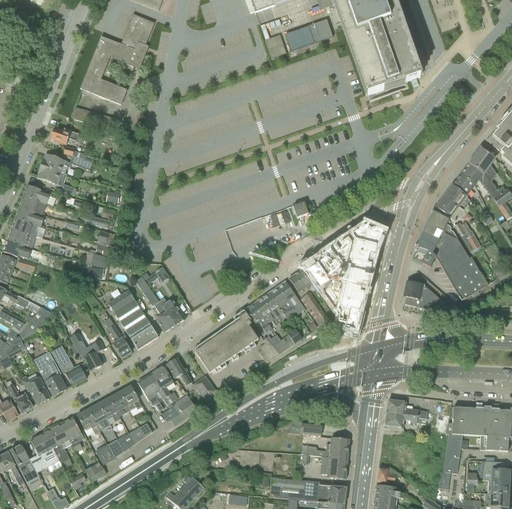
[(134,0),(157,9),(161,0),(134,0)]
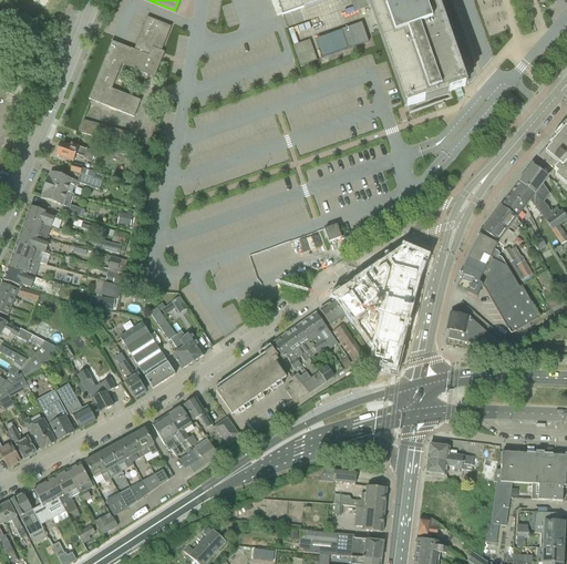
[(270,0),(276,13),(281,12),(300,6),(316,0),(370,0),(371,3),(372,4),(381,30),(384,40),(391,59),(392,64),(406,104),(446,90),(447,90),(450,89),(453,88),(465,83),(435,0),(270,0)]
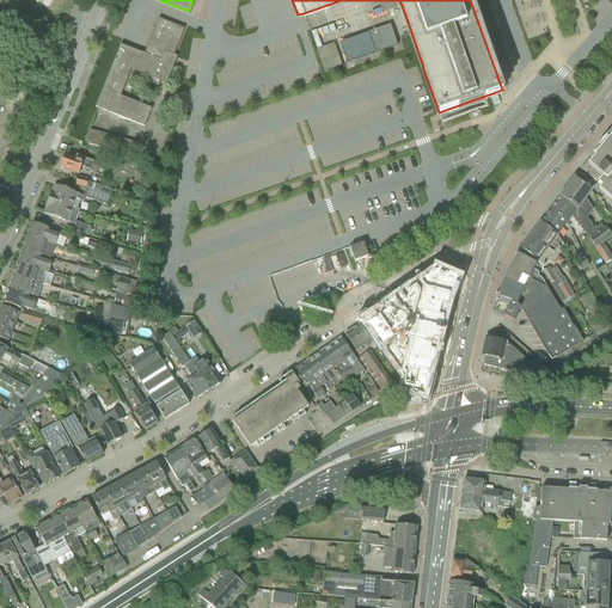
[(120,93),(132,62),(164,75),(170,61),(167,61),(170,51),(172,53),(183,26),(159,16),(145,51),(120,42),(95,104),(145,124),(152,106),(120,93)]
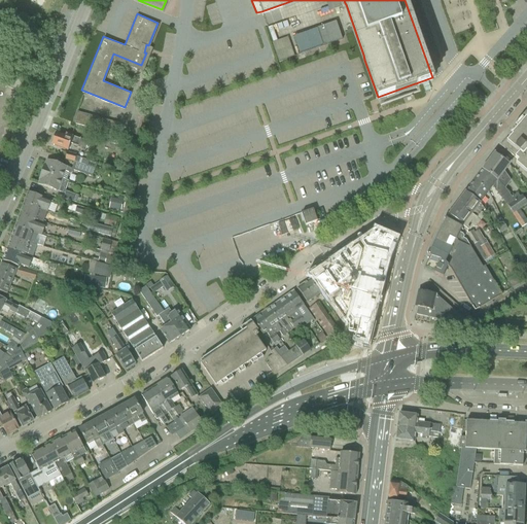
[(336,19),(317,26),(323,43),(342,37),(336,19)]
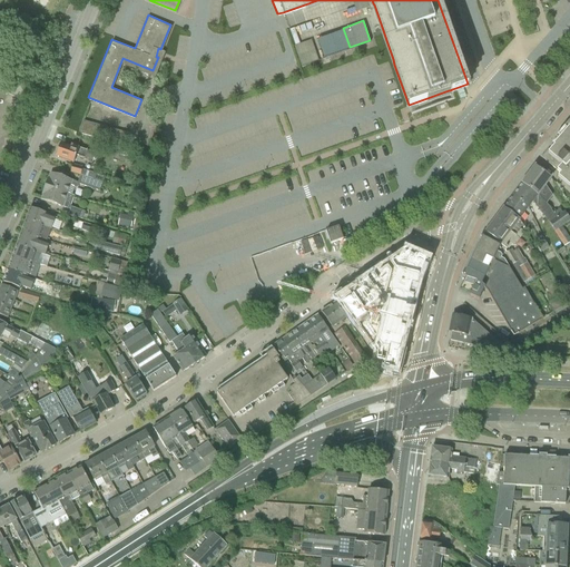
[(317,58),(311,38),(293,44),(301,65),(317,58)]
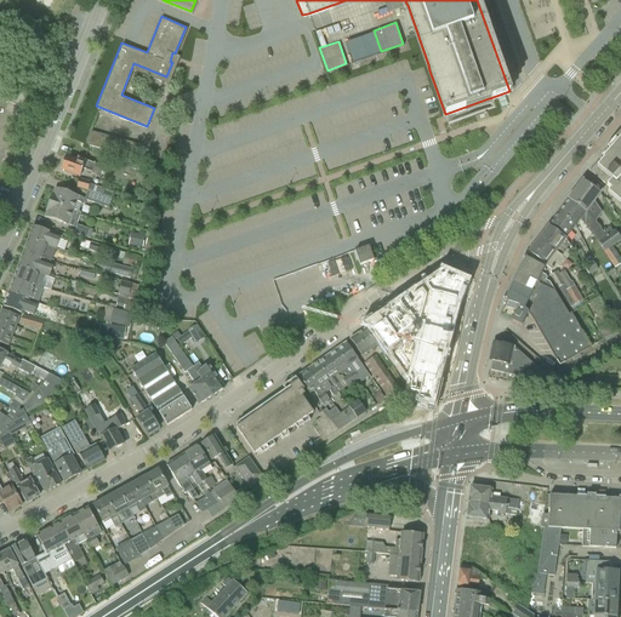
[(233,130),(232,124),(239,121),(238,116),(210,125),(214,136),(233,130)]
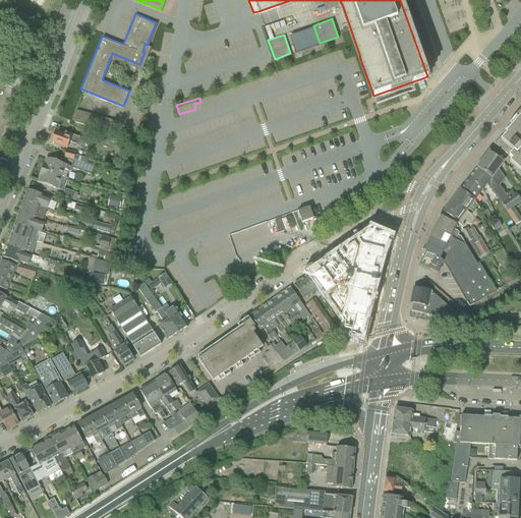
[(506,131),(500,137),(496,142),(511,156),(509,159),(520,168),(520,107),(507,124),(508,125),(504,130),(506,131)]
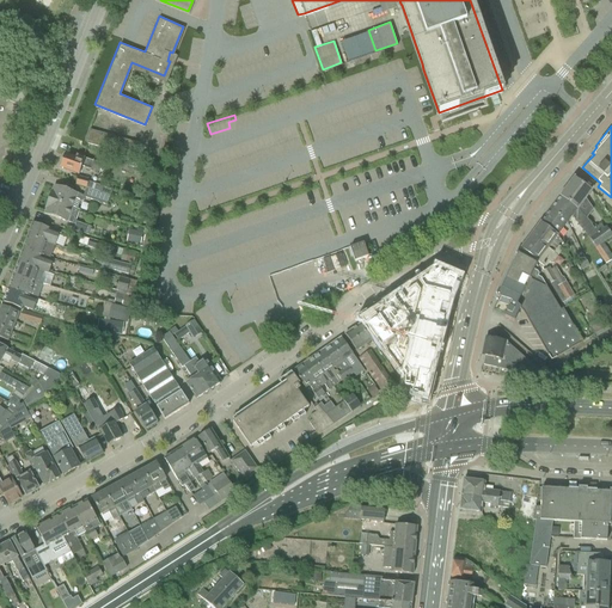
[(139,141),(89,127),(84,140),(134,154),(139,141)]
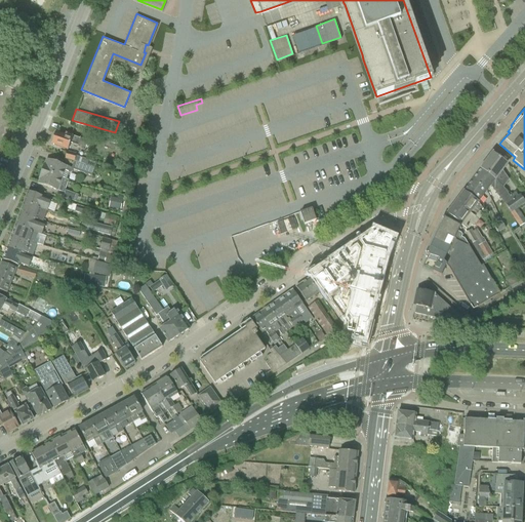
[(80,136),(65,130),(65,133),(54,130),(50,142),(68,148),(70,141),(77,144),(78,143),(84,145),(87,138),(80,135),(80,136)]
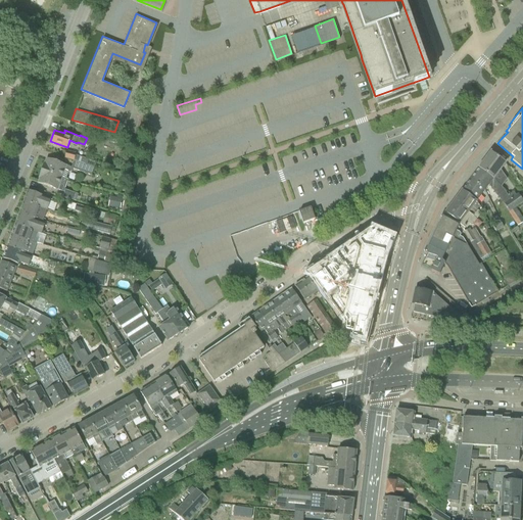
[(96,160),(75,152),(75,151),(65,148),(63,155),(73,157),(73,158),(94,166),(96,160)]
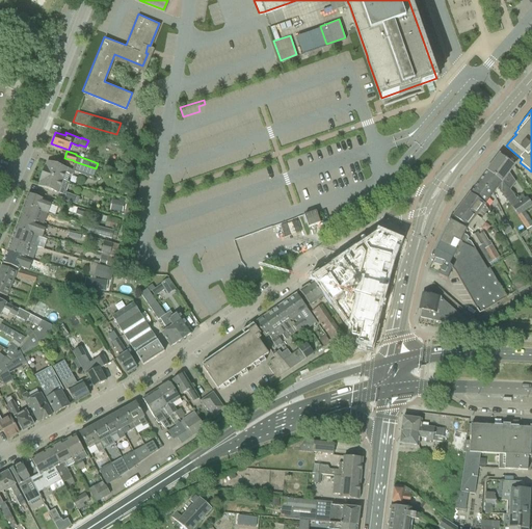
[(507,185),(508,187),(514,180),(506,174),(508,170),(513,163),(499,152),(486,168),(502,180),(502,179),(507,185)]
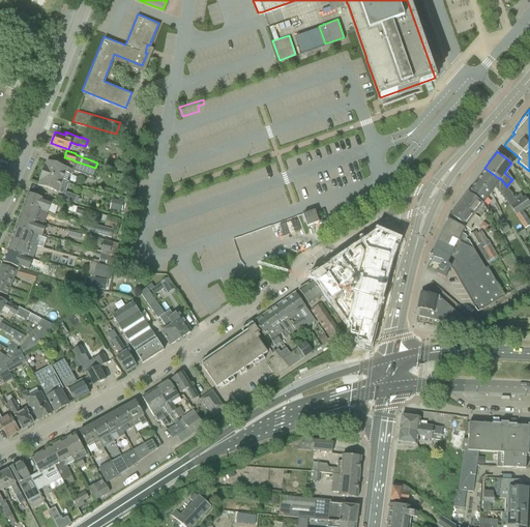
[(45,163),(41,170),(62,178),(66,179),(69,172),(72,171),(72,169),(92,176),(95,168),(74,160),(71,167),(66,166),(66,165),(47,158),(46,163),(45,163)]
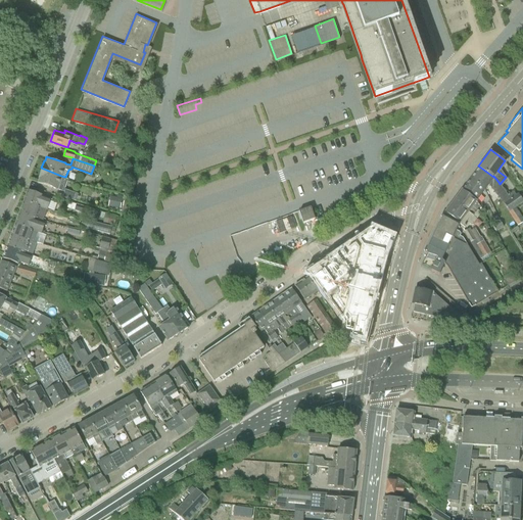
[(478,166),(470,177),(484,188),(489,182),(492,186),(502,198),(508,194),(498,182),(493,176),(493,177),(478,166)]
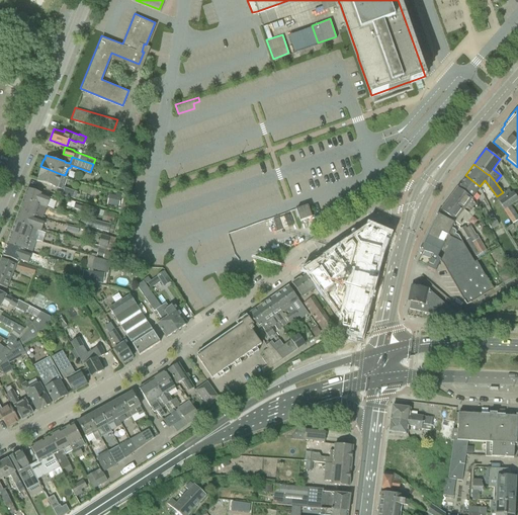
[(61,174),(40,166),(37,174),(38,174),(37,179),(57,186),(57,185),(60,186),(61,182),(58,181),(61,174)]
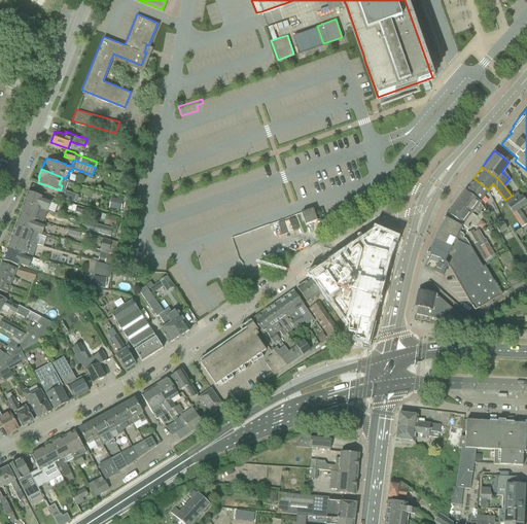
[(488,189),(473,178),(465,189),(480,201),(488,189)]
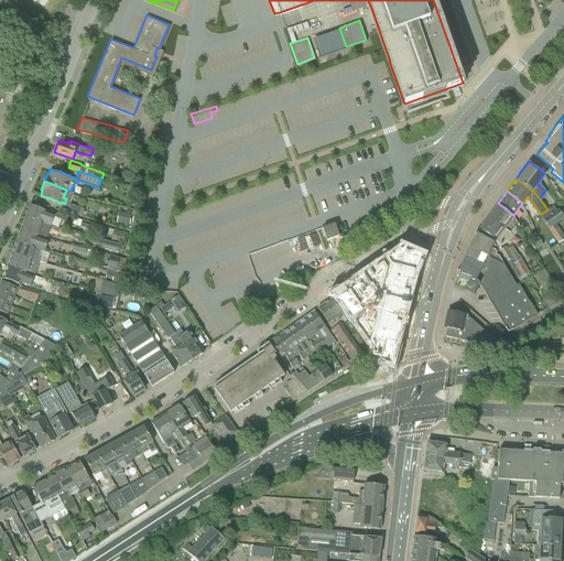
[(68,202),(65,209),(82,214),(84,207),(68,202)]
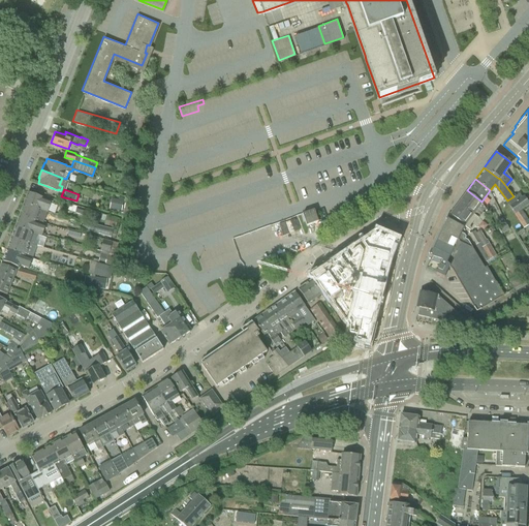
[(48,210),(49,205),(51,198),(28,190),(24,202),(39,208),(48,210)]
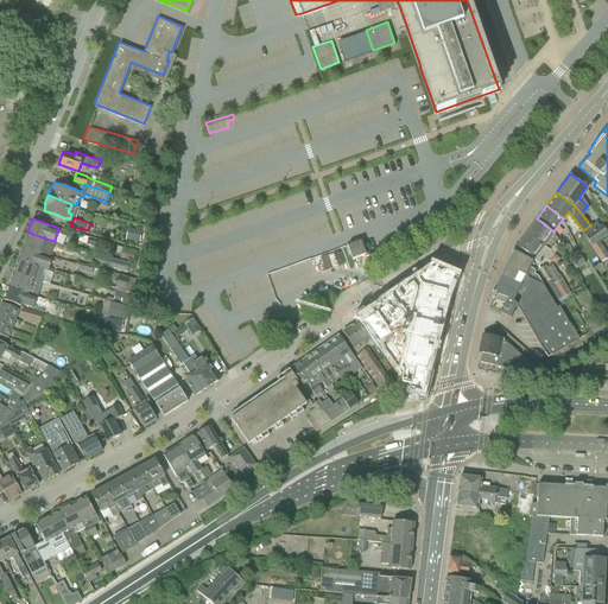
[(537,218),(527,231),(517,245),(539,261),(544,256),(548,259),(558,245),(557,245),(559,241),(553,231),(537,218)]
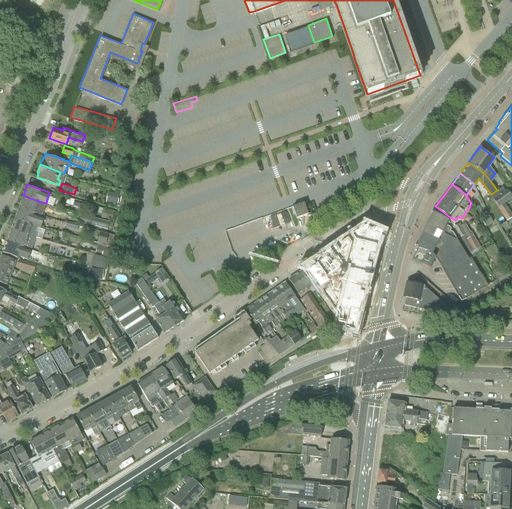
[(507,188),(493,197),(507,218),(511,214),(511,212),(504,201),(511,195),(507,188)]
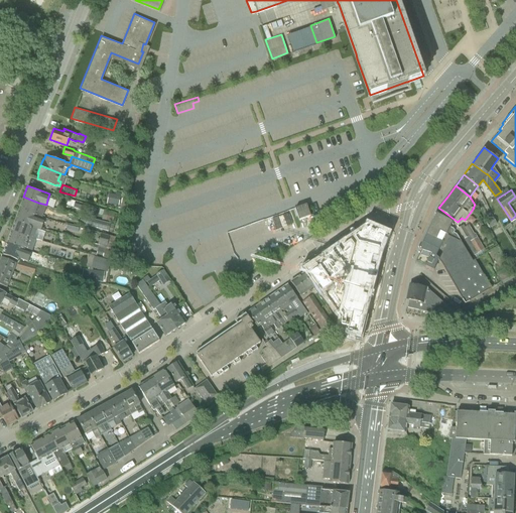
[(118,204),(120,194),(109,191),(107,201),(118,204)]
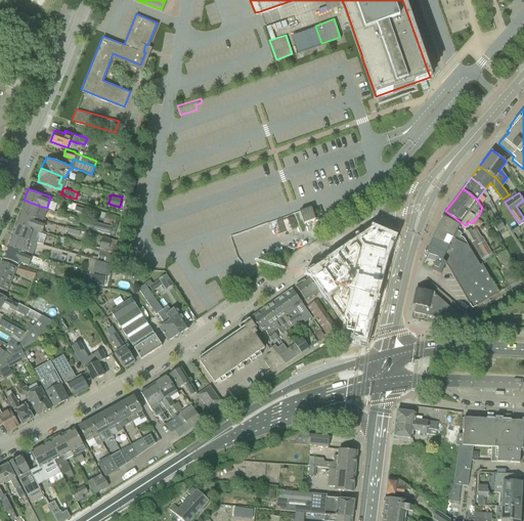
[(39,206),(24,200),(19,212),(43,220),(45,214),(37,211),(39,206)]
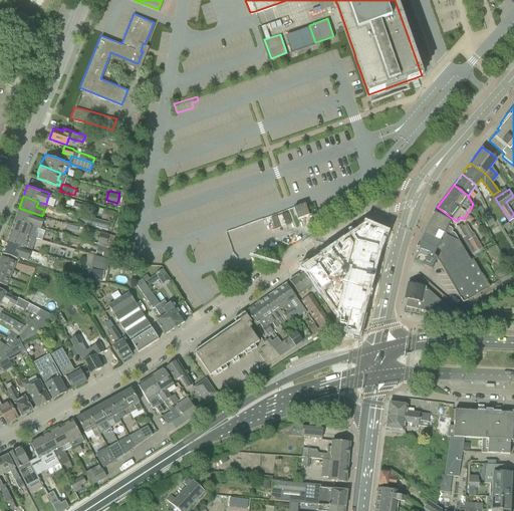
[(74,199),(72,205),(90,210),(92,204),(74,199)]
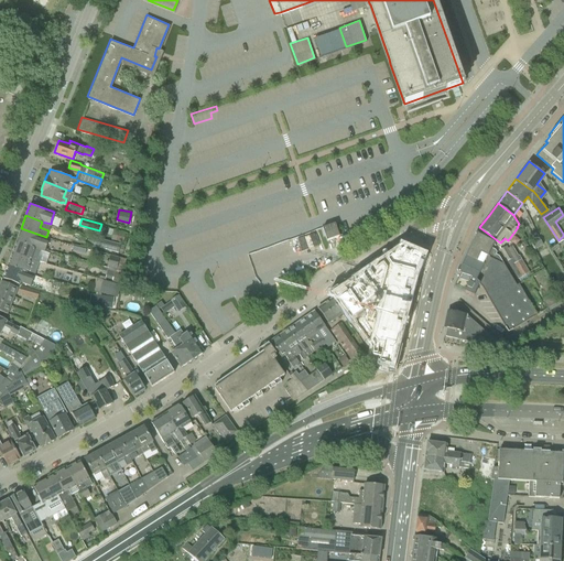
[(46,237),(21,228),(17,240),(41,249),(44,250),(49,238),(46,237)]
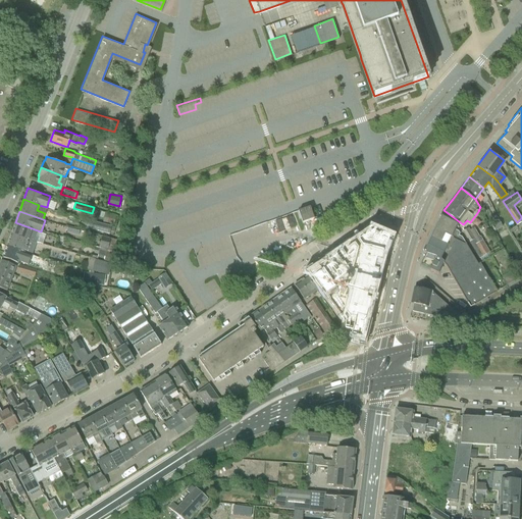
[(109,212),(107,220),(114,222),(116,214),(109,212)]
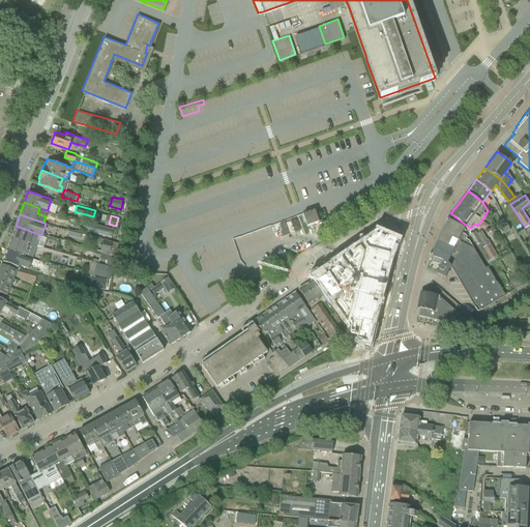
[(432,256),(425,268),(444,276),(449,265),(452,268),(477,311),(504,294),(487,265),(486,266),(469,238),(466,237),(466,235),(465,233),(462,231),(464,227),(448,217),(430,255),(432,256)]
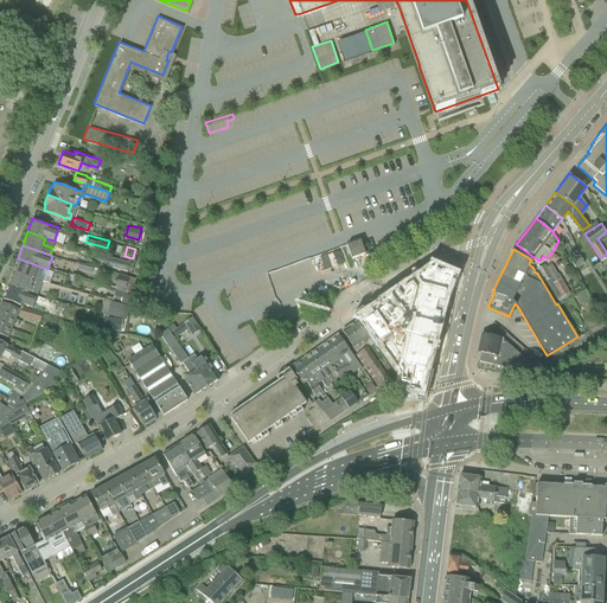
[(94,258),(98,260),(98,258),(102,258),(101,263),(127,270),(129,262),(96,251),(94,258)]
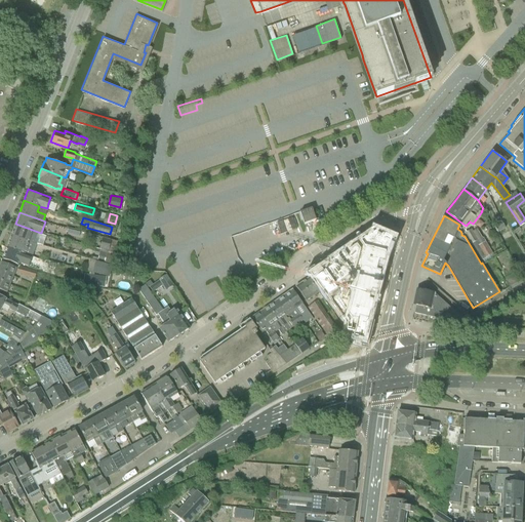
[(498,230),(506,226),(501,218),(494,223),(498,230)]
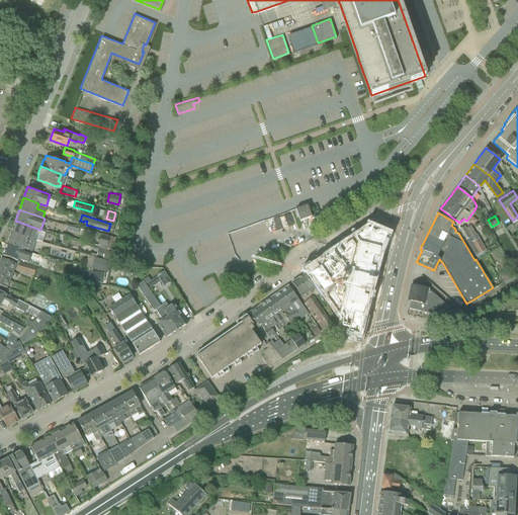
[(15,221),(10,232),(35,241),(36,236),(34,235),(37,229),(15,221)]
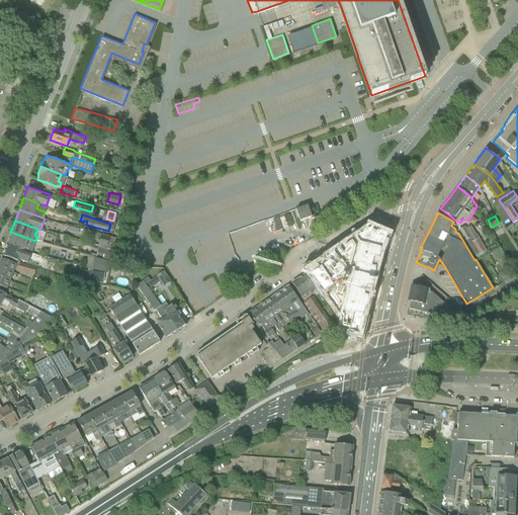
[(459,227),(476,254),(486,248),(477,233),(476,233),(470,224),(466,227),(464,224),(459,227)]
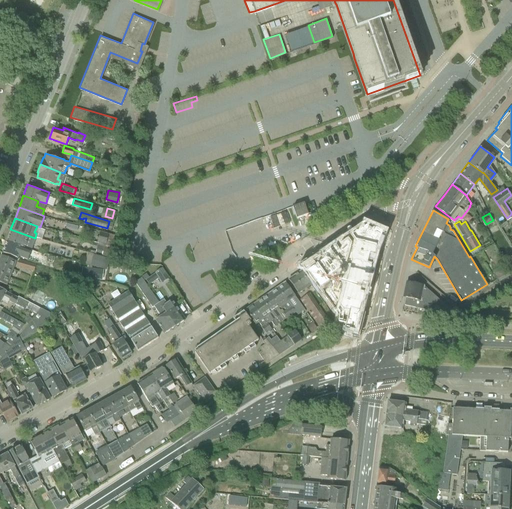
[(366,285),(376,246),(383,231),(366,224),(356,231),(350,235),(347,237),(340,242),(342,245),(338,248),(336,245),(320,255),(323,259),(317,263),(314,260),(313,260),(316,264),(307,269),(307,270),(319,287),(335,309),(336,310),(338,313),(337,324),(344,326),(343,327),(354,330),(355,327),(361,304),(364,293),(363,293),(365,285),(366,285)]
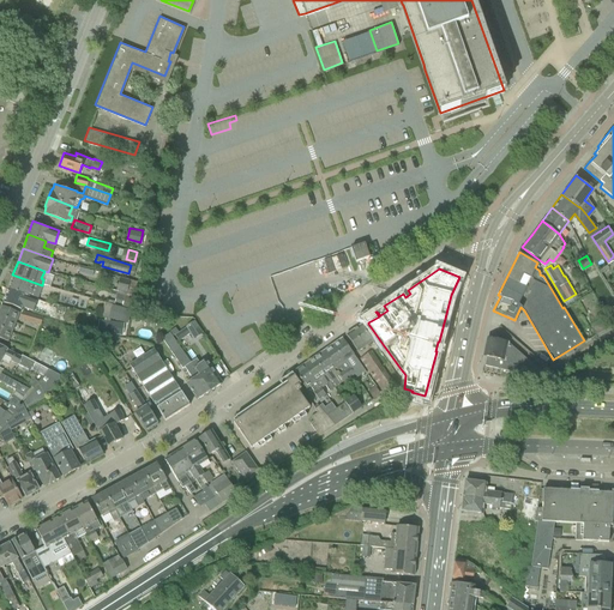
[(42,285),(12,275),(7,288),(37,299),(42,285)]
